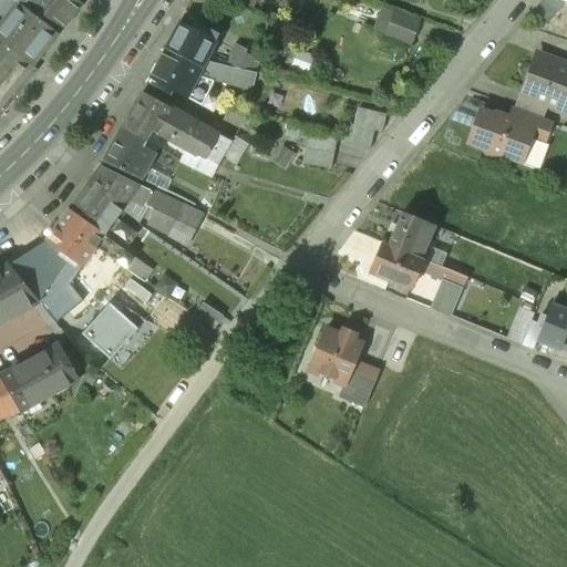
[(12,0),(0,0),(0,14),(3,18),(0,22),(0,28),(0,29),(0,28),(0,40),(32,66),(57,34),(12,0)]
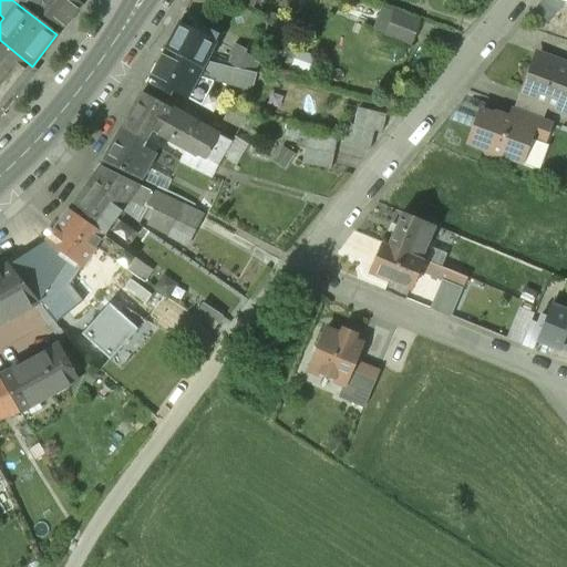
[(12,0),(57,34),(58,34),(82,4),(76,0),(12,0)]
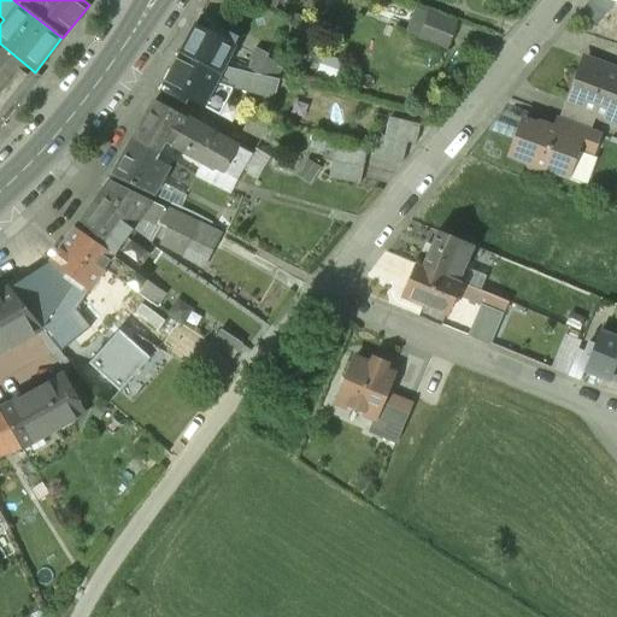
[(457,21),(415,5),(405,33),(447,48),(457,21)]
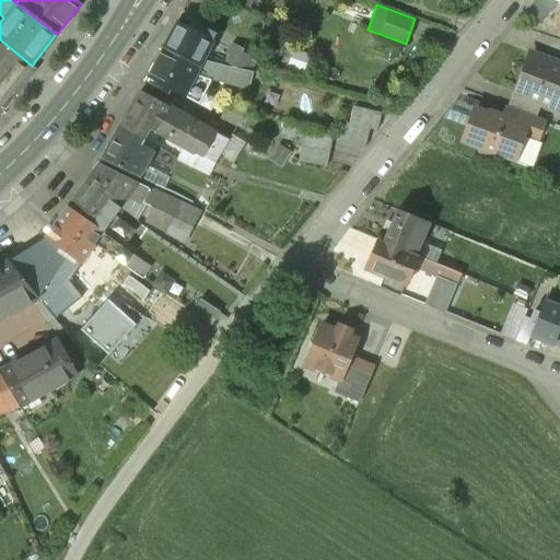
[(282,26),(260,18),(256,26),(278,36),(282,26)]
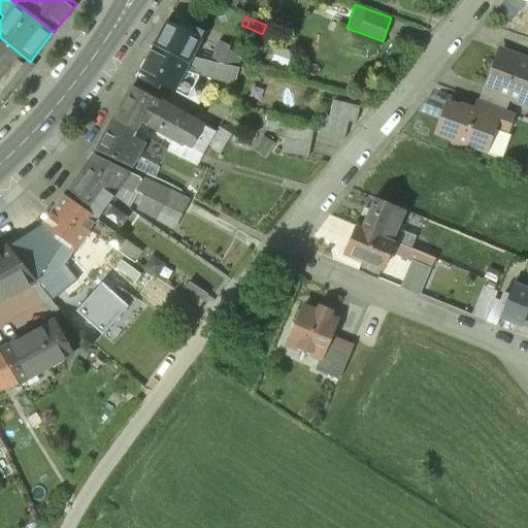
[(184,29),(167,21),(154,46),(187,63),(190,58),(202,33),(186,24),(184,29)]
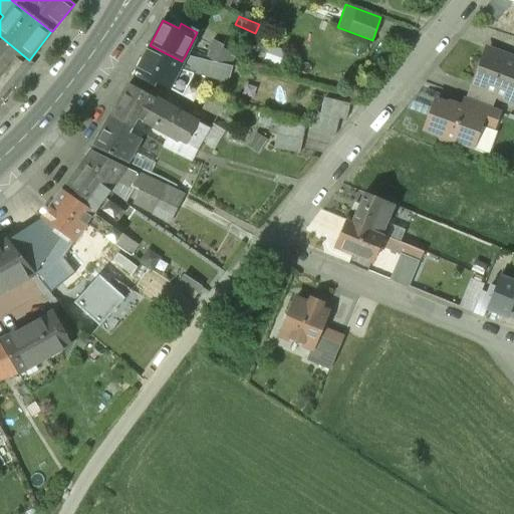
[(0,36),(0,97),(2,94),(1,94),(18,72),(20,74),(30,61),(29,60),(0,36)]
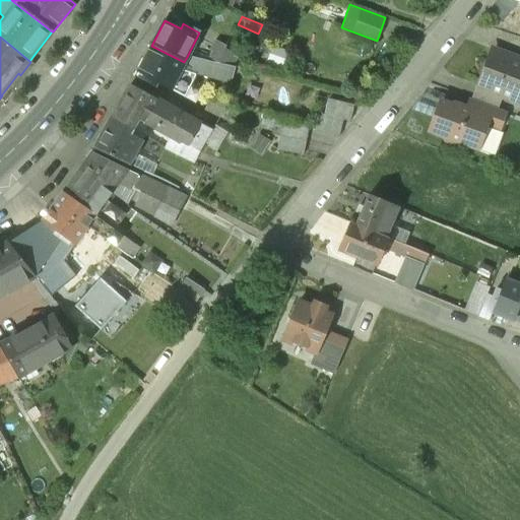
[(226,47),(217,42),(207,61),(211,62),(217,64),(224,49),(226,47)]
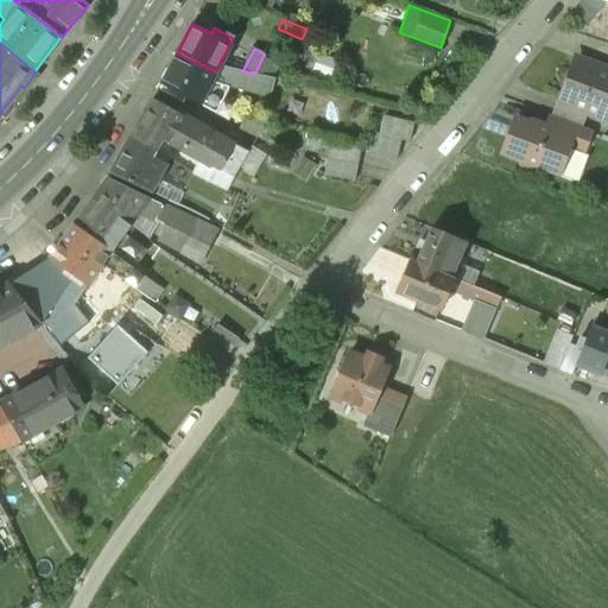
[(325,78),(331,57),(315,52),(309,74),(325,78)]
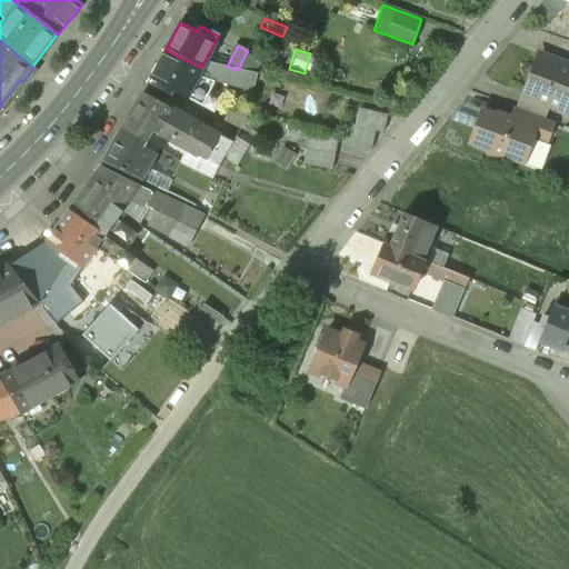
[(201,68),(166,50),(150,80),(173,92),(186,99),(192,85),(197,76),(201,68)]
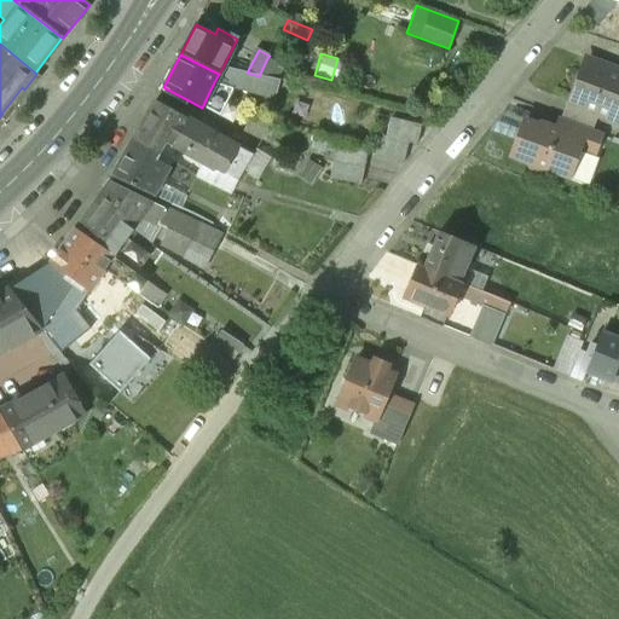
[(267,58),(259,76),(272,79),(279,64),(267,58)]
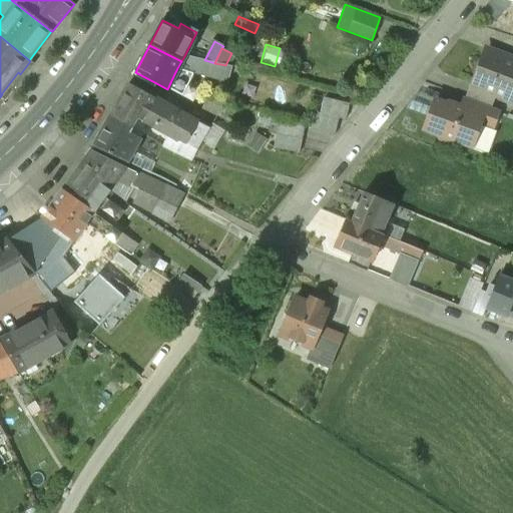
[(473,86),(473,87),(496,96),(512,102),(512,59),(487,50),(473,86)]
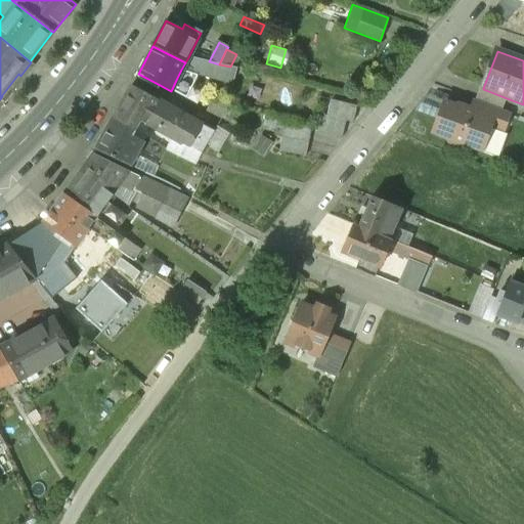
[(209,61),(188,57),(185,62),(181,70),(198,75),(209,78),(213,62),(209,61)]
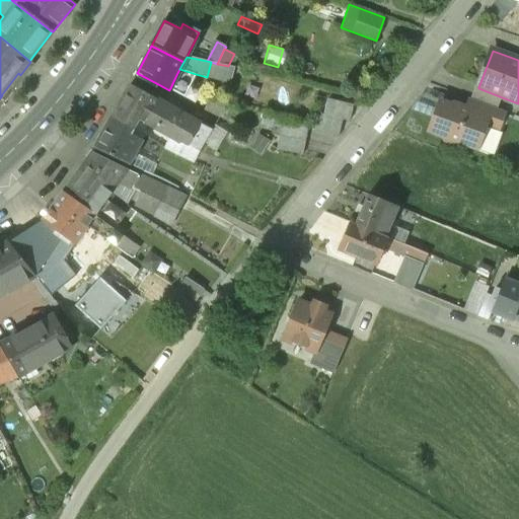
[(217,64),(211,62),(207,77),(229,84),(234,68),(228,66),(217,64)]
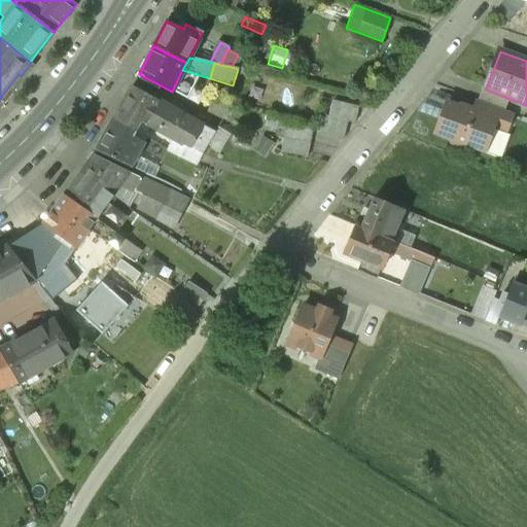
[(199,75),(182,70),(178,78),(194,86),(199,75)]
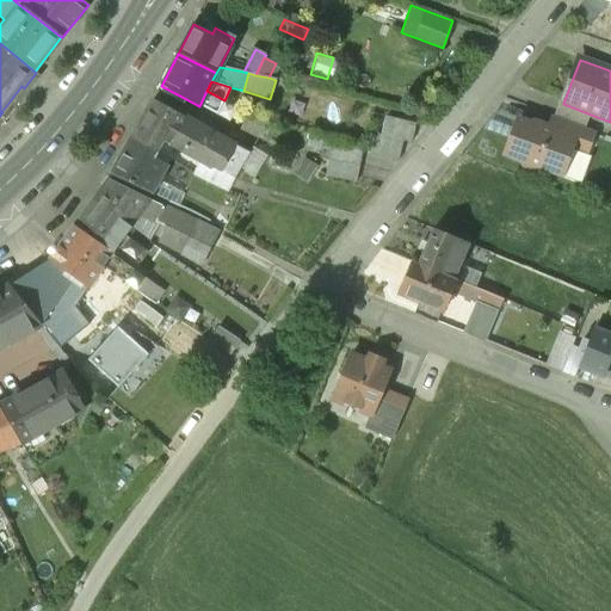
[(186,99),(161,86),(158,91),(184,105),(186,99)]
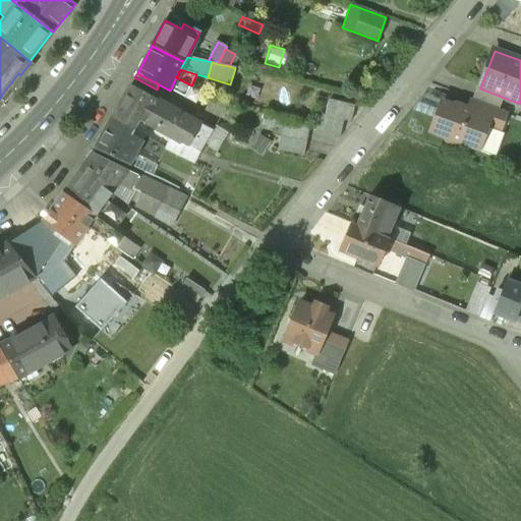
[(191,85),(176,77),(170,91),(185,99),(192,85),(191,85)]
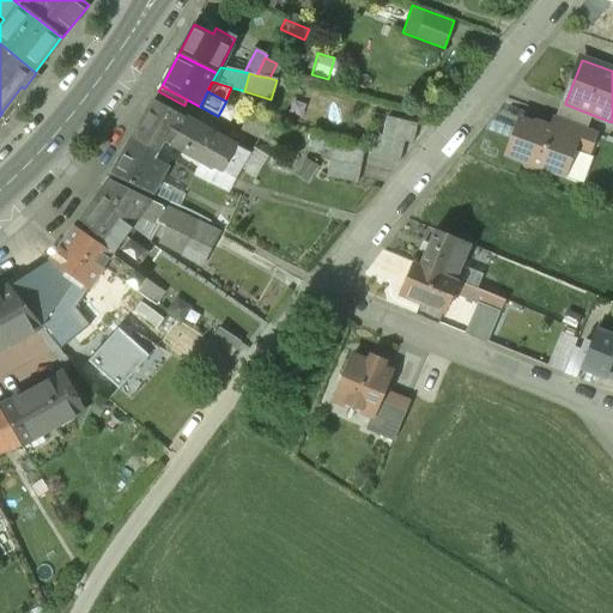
[(186,119),(153,101),(133,138),(156,152),(163,140),(171,145),(186,119)]
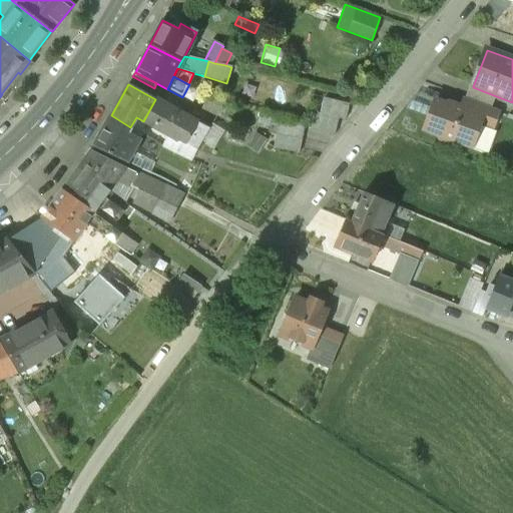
[(496,96),(473,87),(473,86),(470,85),(465,98),(492,108),(496,96)]
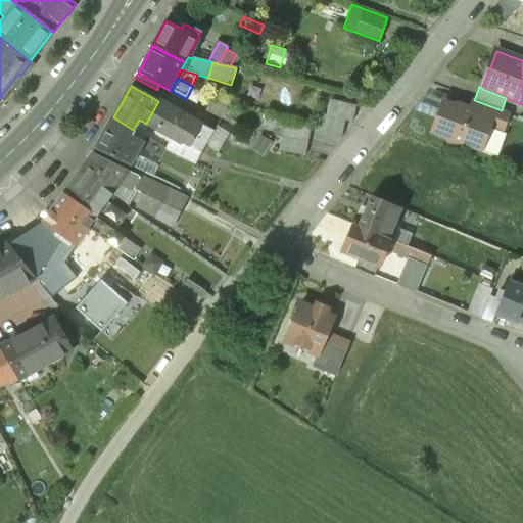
[(228,98),(211,93),(203,111),(219,119),(228,98)]
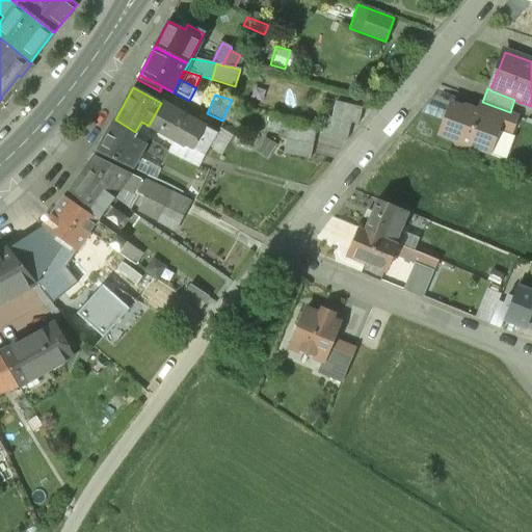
[(425,99),(420,114),(443,123),(449,106),(425,99)]
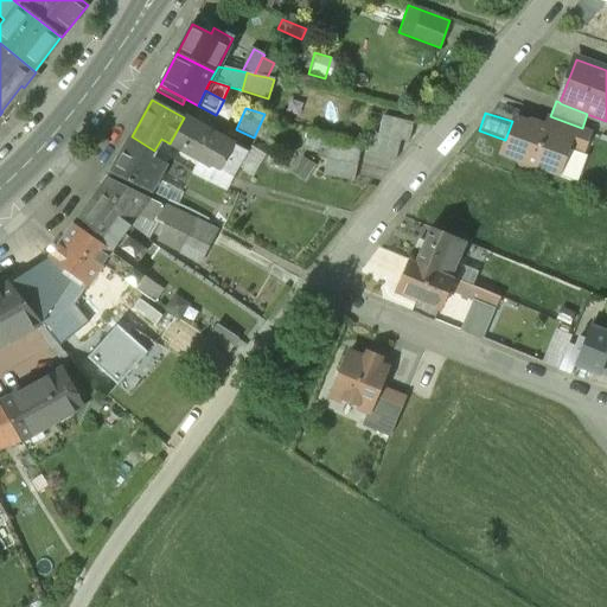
[(413,123),(384,116),(381,134),(379,135),(401,140),(409,141),(413,123)]
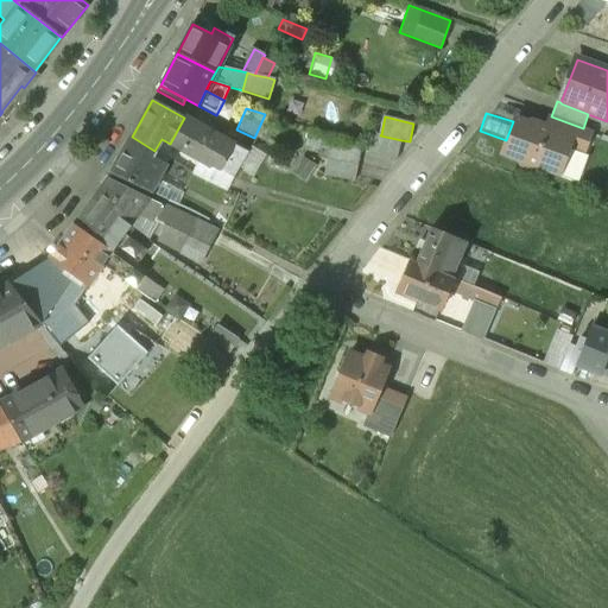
[(583,128),(551,116),(546,131),(570,140),(567,149),(582,154),(591,131),(583,128)]
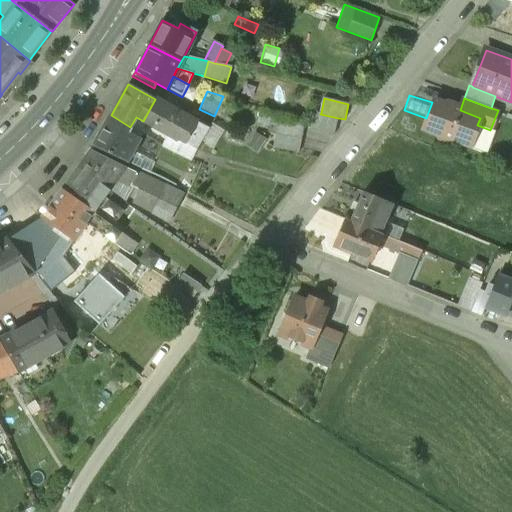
[(198,123),(155,99),(143,121),(142,123),(165,136),(166,135),(168,137),(177,142),(177,141),(184,144),(198,123)]
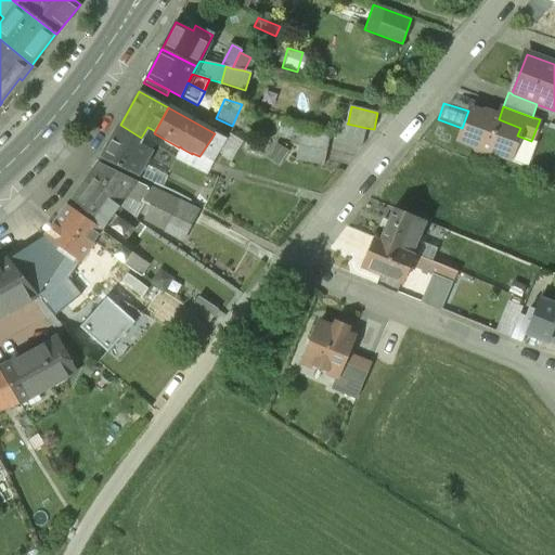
[(499,119),(470,108),(459,142),(473,147),(474,151),(485,154),(488,153),(508,160),(517,136),(520,128),(499,119)]
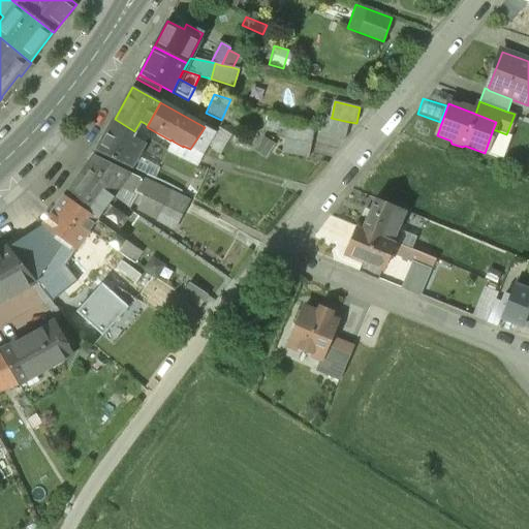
[(280,118),(271,115),(267,127),(276,130),(280,118)]
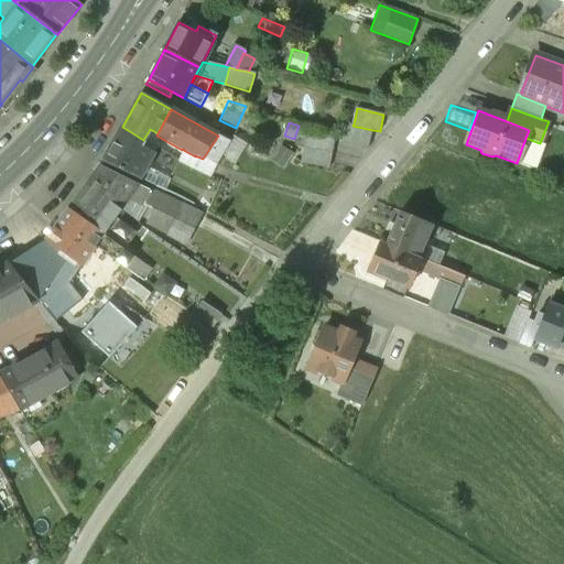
[(354,125),(342,122),(338,139),(368,149),(372,130),(353,126),(354,125)]
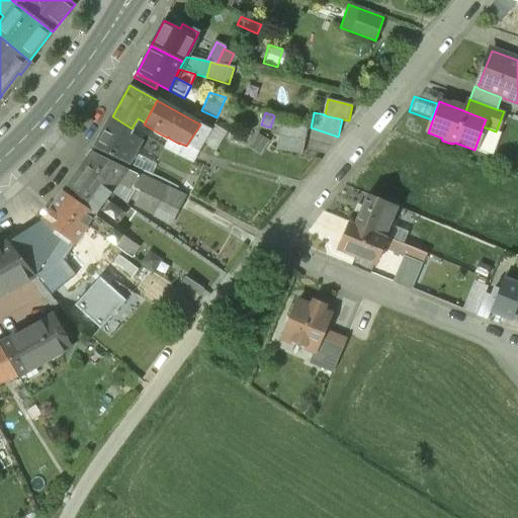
[(112,116),(93,149),(127,165),(142,141),(130,133),(132,128),(112,116)]
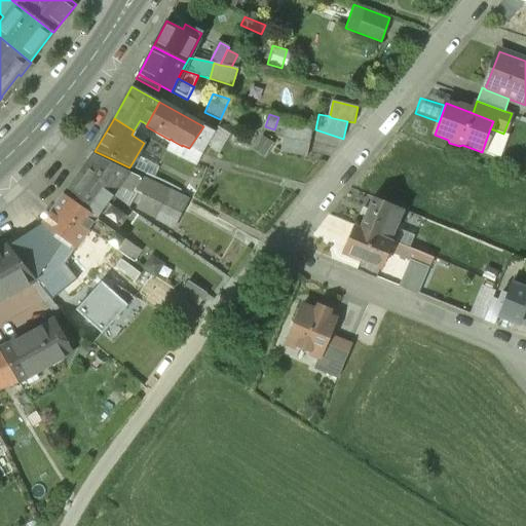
[(313,128),(289,119),(284,139),(309,144),(313,128)]
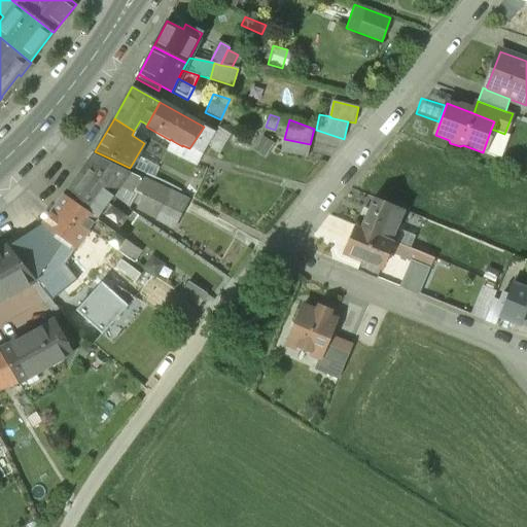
[(215,133),(204,127),(189,148),(202,154),(215,133)]
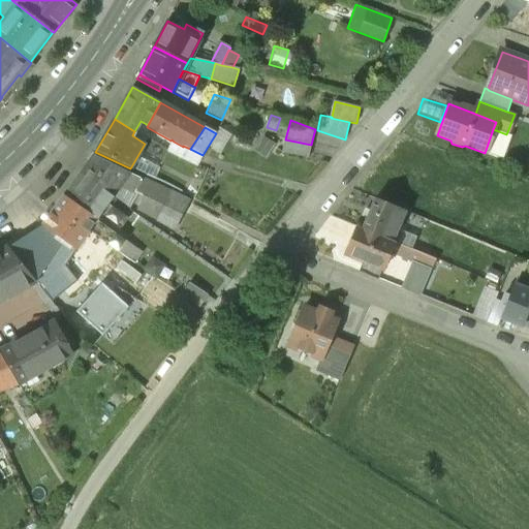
[(262,138),(252,155),(265,162),(275,147),(262,138)]
